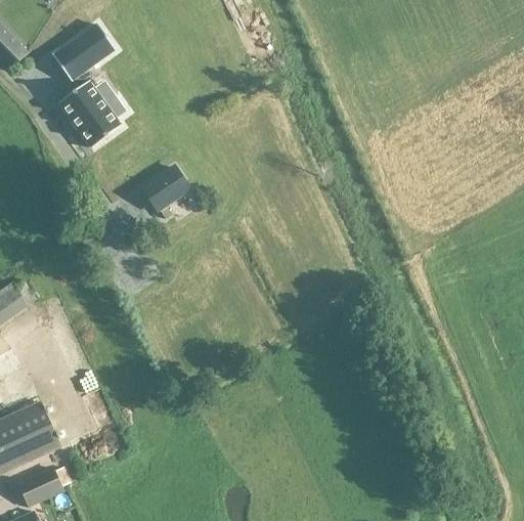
[(116,118),(127,110),(116,94),(105,101),(89,80),(87,81),(82,73),(116,48),(97,23),(53,54),(71,80),(73,79),(79,87),(58,101),(91,146),(122,125),(116,118)]
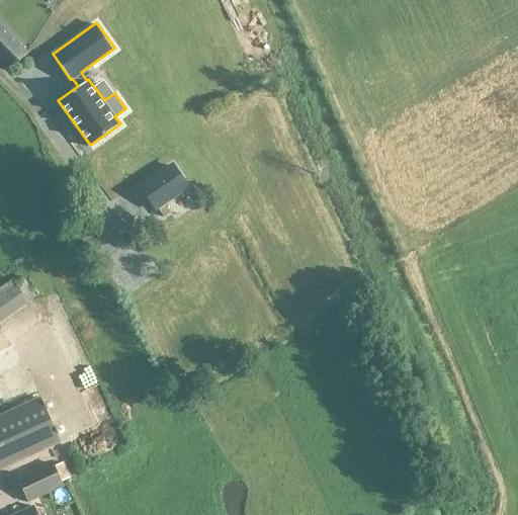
[(0,24),(0,59),(8,68),(25,52),(0,24)]
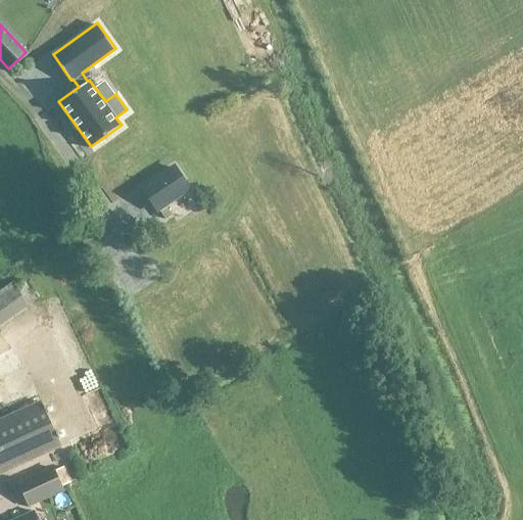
[(174,164),(143,186),(157,207),(189,186),(174,164)]
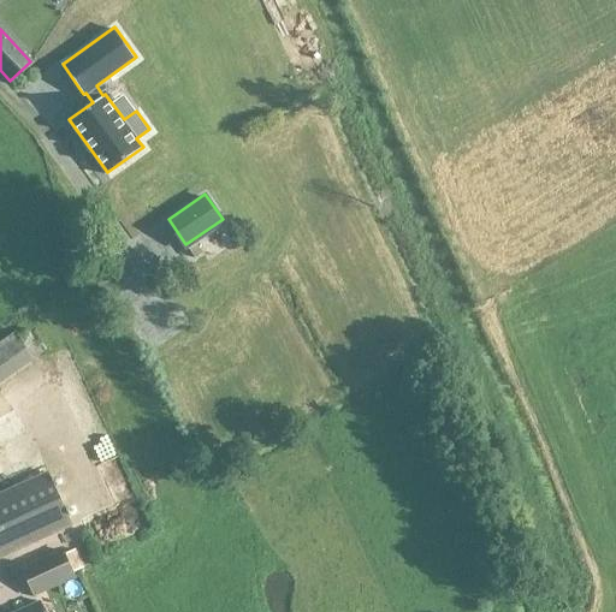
[(0,491),(0,554),(71,522),(47,469),(0,491)]
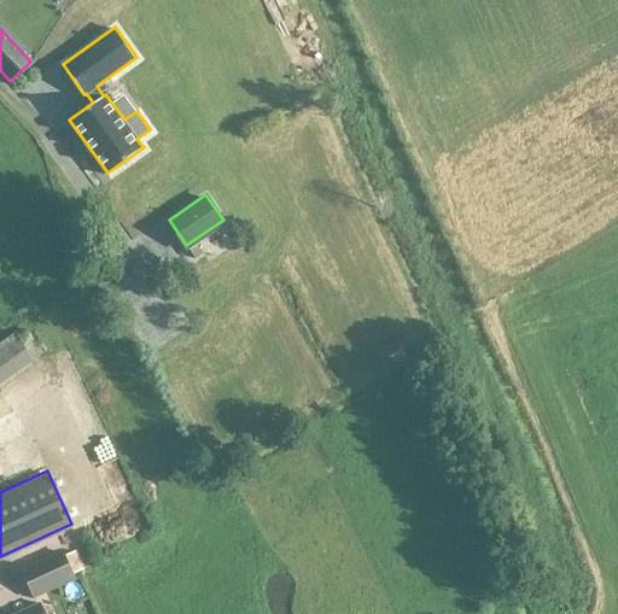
[(111,508),(97,512),(105,541),(147,530),(133,475),(105,484),(111,508)]
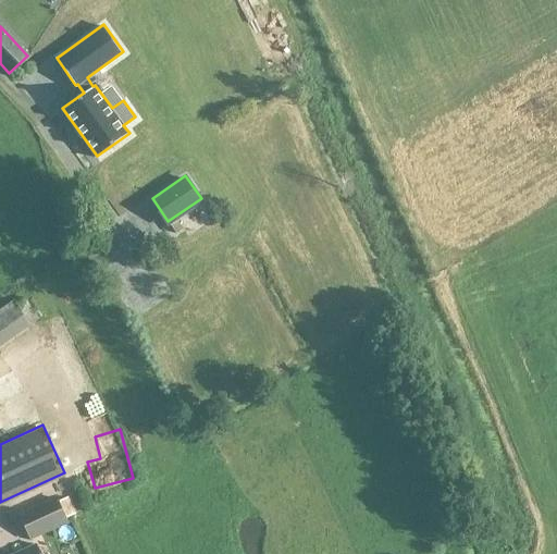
[(20,512),(31,536),(66,519),(56,495),(20,512)]
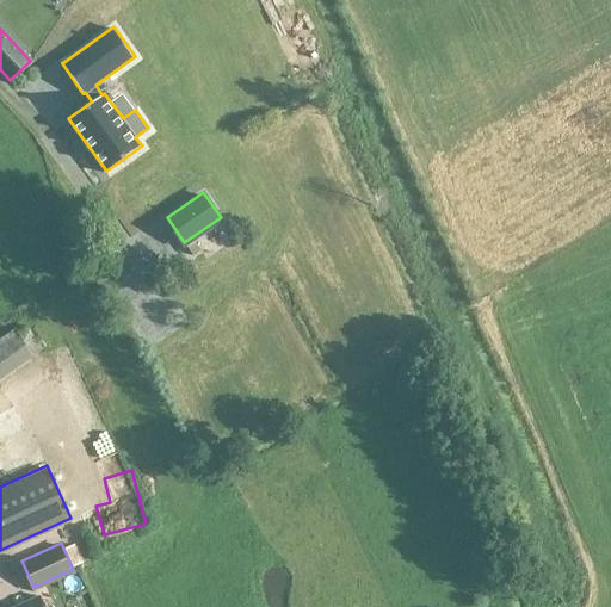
[(43,606),(38,595),(11,606),(43,606)]
